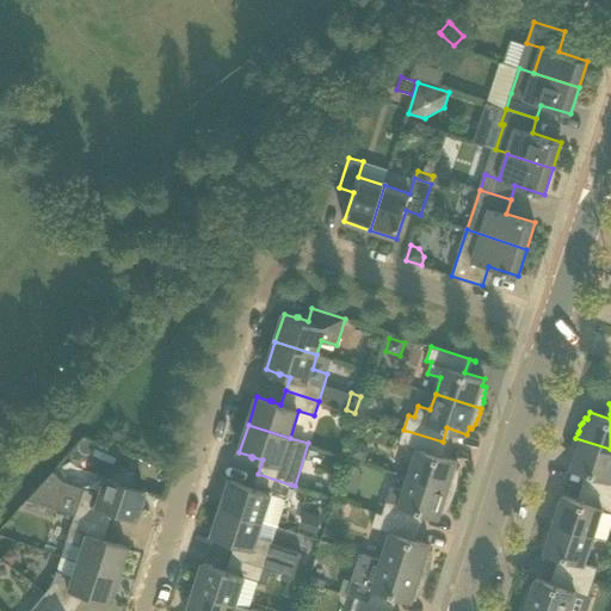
[(458,462),(438,456),(443,442),(403,430),(399,443),(418,449),(408,476),(455,492),(455,488),(457,483),(457,477),(458,475),(458,470),(456,469),(458,462)]
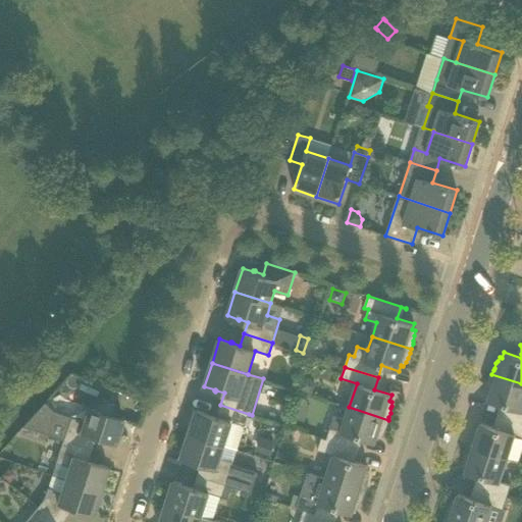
[(488,387),(488,393),(490,394),(488,400),(506,405),(502,417),(521,423),(521,383),(491,374),(490,378),(489,383),(488,387)]
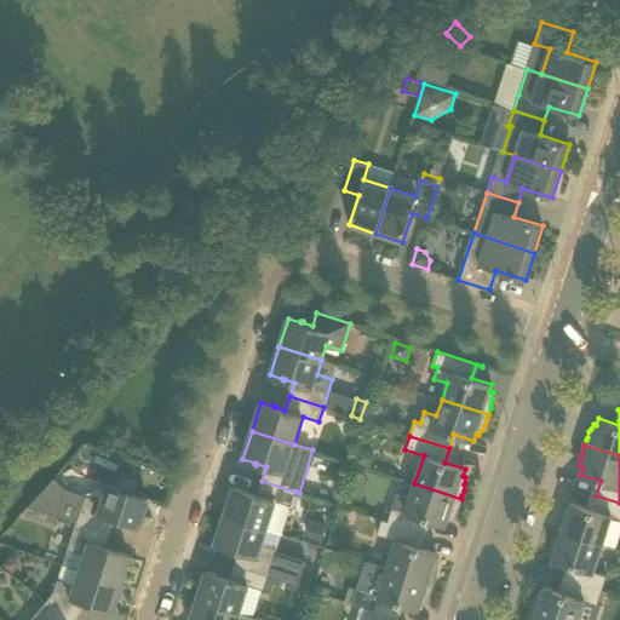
[(371,468),(373,459),(369,451),(361,447),(356,463),(371,468)]
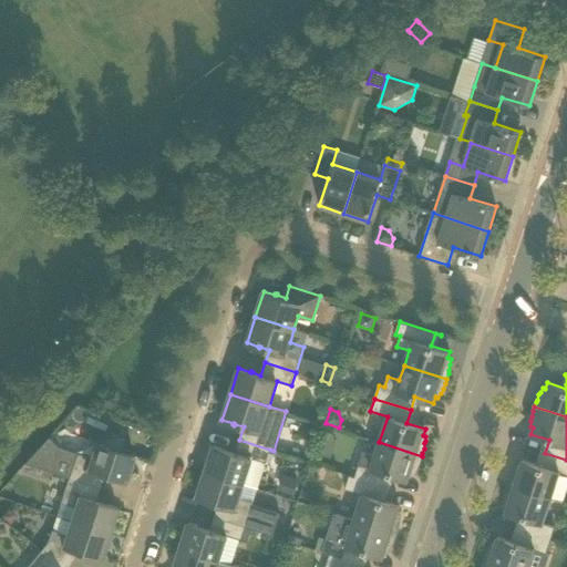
[(114,435),(92,440),(94,447),(91,457),(76,453),(69,477),(100,487),(103,475),(125,482),(134,455),(115,450),(113,436),(114,436),(114,435)]
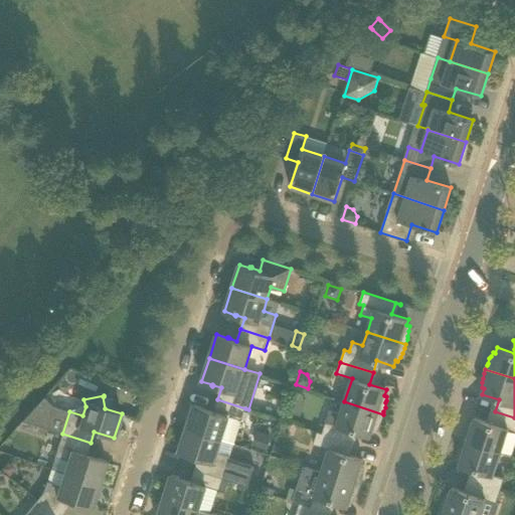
[(45,427),(52,405),(43,396),(21,419),(38,425),(45,427)]
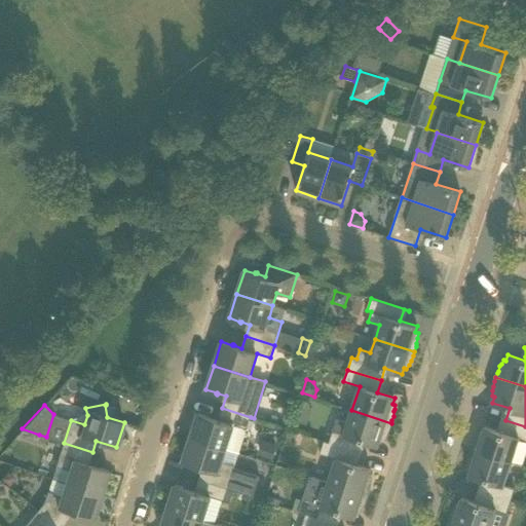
[(251,417),(222,408),(219,419),(211,417),(211,415),(209,416),(198,413),(190,437),(239,453),(251,417)]
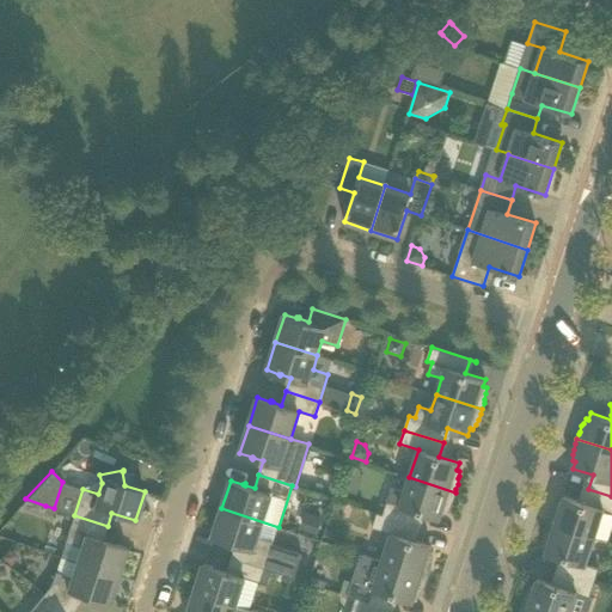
[(330,489),(337,491),(341,478),(334,476),(330,489)]
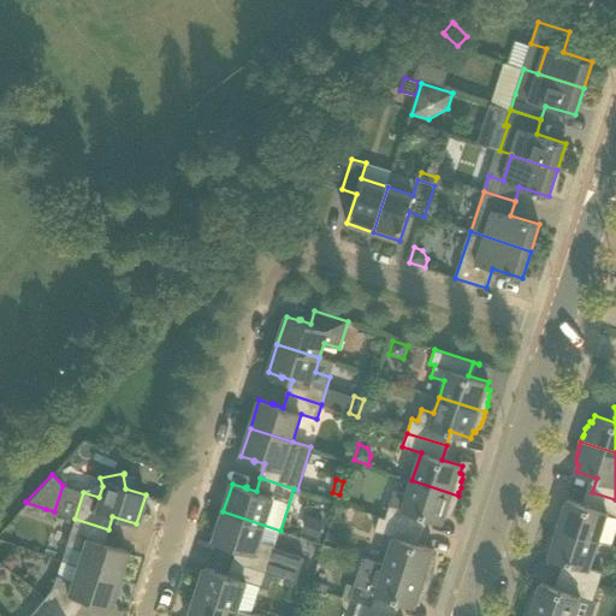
[(446,515),(449,515),(451,510),(454,505),(456,501),(458,496),(412,480),(407,495),(395,491),(385,517),(385,519),(419,529),(424,515),(444,521),(446,515)]
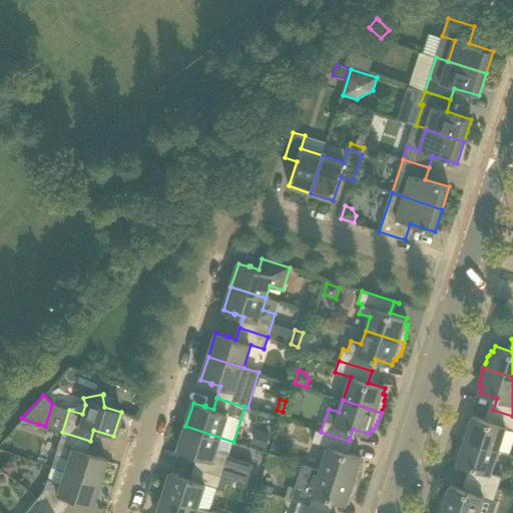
[(471,422),(468,421),(466,425),(464,429),(462,433),(461,438),(499,450),(506,427),(512,429),(512,416),(493,410),(490,421),(473,416),(471,422)]
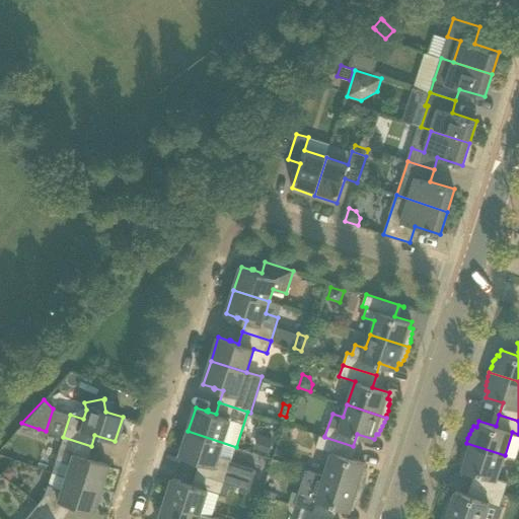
[(197,472),(225,483),(250,491),(256,470),(231,462),(232,459),(236,447),(188,431),(180,455),(191,458),(191,459),(192,460),(193,459),(201,461),(197,472)]
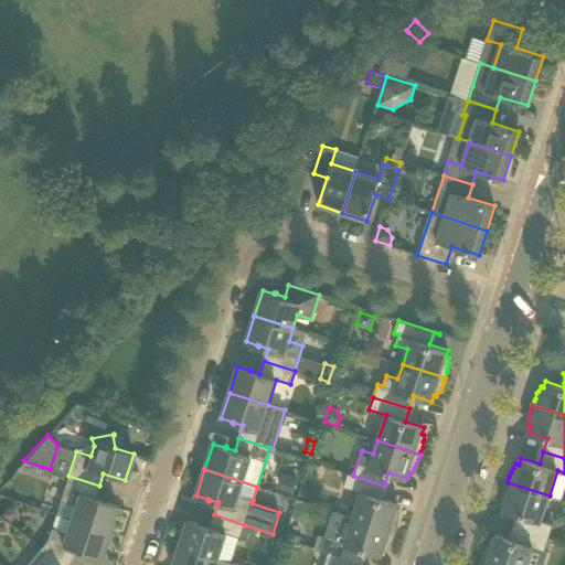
[(398,504),(380,498),(384,486),(353,476),(353,475),(349,473),(344,487),(361,492),(353,518),(395,531),(396,526),(397,524),(397,522),(398,516),(400,511),(396,511),(398,504)]
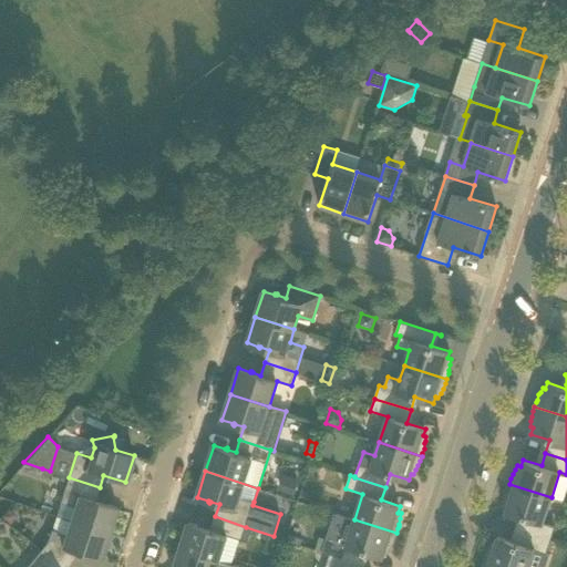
[(295,495),(299,482),(282,476),(278,490),(295,495)]
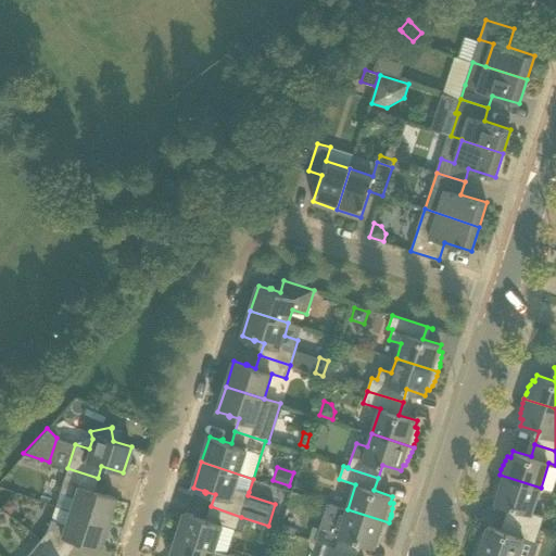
[(54,506),(68,510),(106,522),(115,497),(103,494),(104,493),(103,492),(102,493),(93,491),(98,478),(67,468),(59,493),(54,506)]
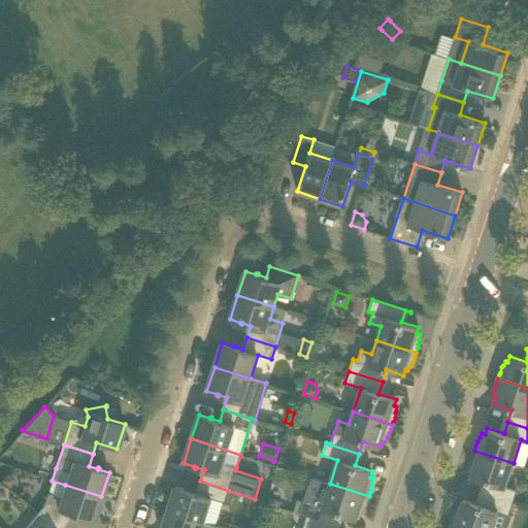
[(517,490),(509,488),(506,487),(514,463),(474,451),(472,458),(471,461),(470,466),(470,469),(473,469),(471,475),(488,482),(485,493),(514,502),(517,490)]
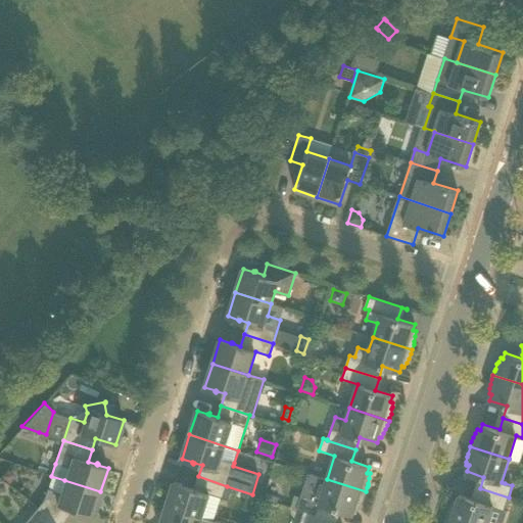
[(9,483),(16,475),(8,468),(1,477),(9,483)]
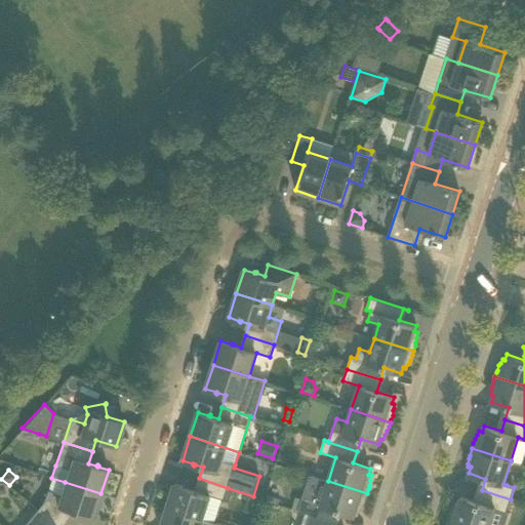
[(357,510),(359,511),(362,507),(364,502),(366,498),(367,493),(328,481),(310,475),(297,511),(306,513),(334,522),(337,511),(355,516),(357,510)]
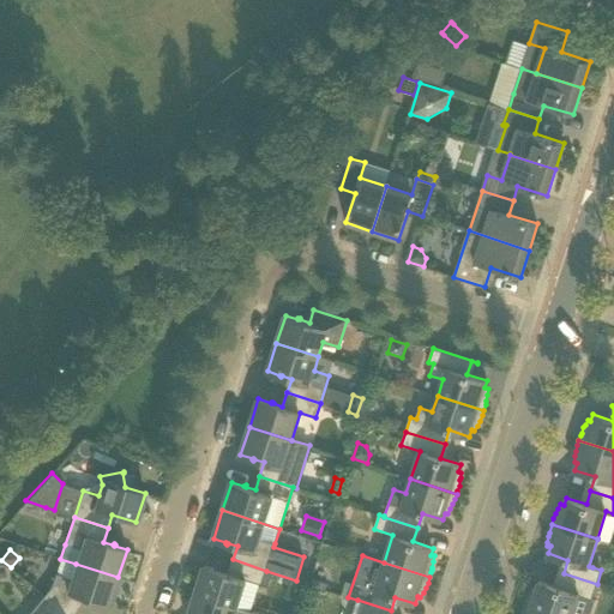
[(238,607),(246,579),(262,584),(266,571),(233,559),(228,573),(218,571),(218,569),(217,569),(217,570),(204,566),(196,594),(238,607)]
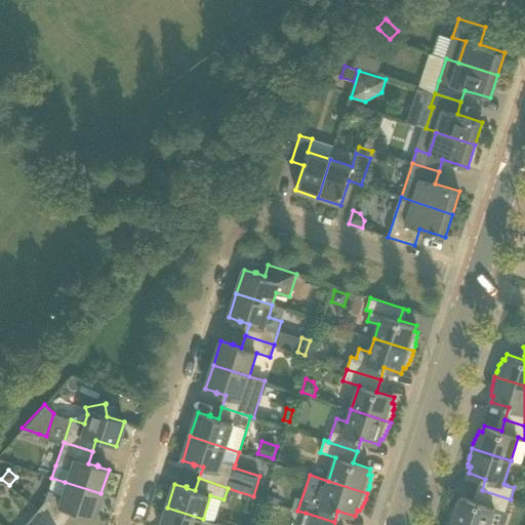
[(65,482),(64,485),(61,494),(47,490),(44,501),(38,509),(59,524),(62,524),(73,511),(81,514),(81,515),(82,515),(82,514),(92,518),(101,493),(65,482)]
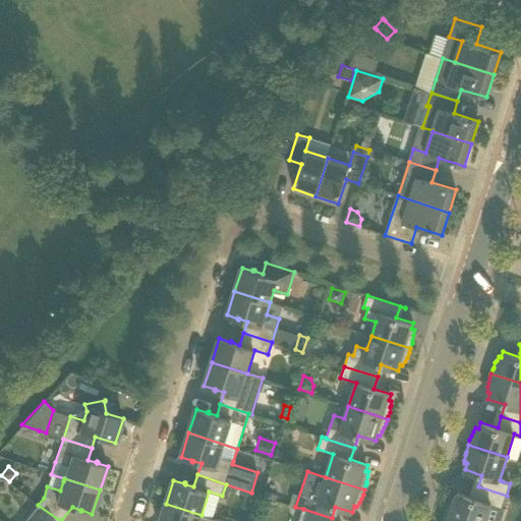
[(455,499),(453,499),(451,503),(449,507),(447,511),(445,515),(462,520),(485,520),(491,505),(503,508),(507,496),(478,486),(474,499),(457,494),(455,499)]
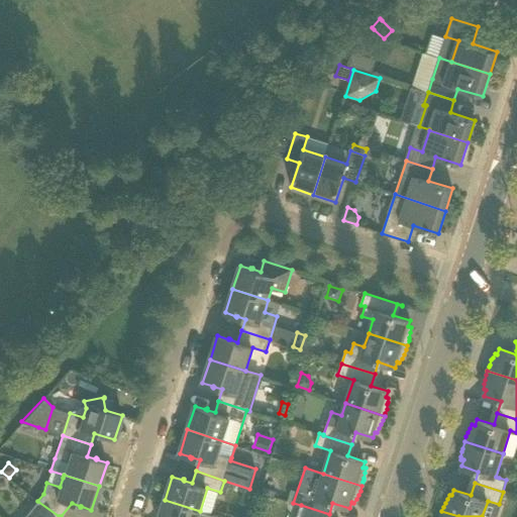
[(197,516),(200,511),(165,500),(159,516),(197,516)]
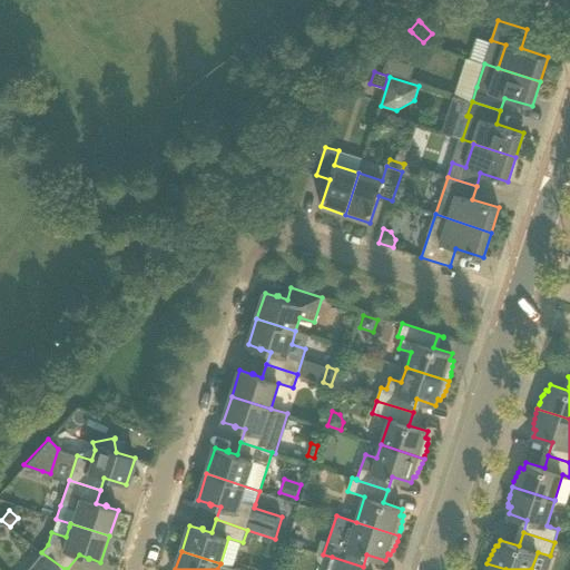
[(65,569),(41,552),(32,563),(26,569),(65,569)]
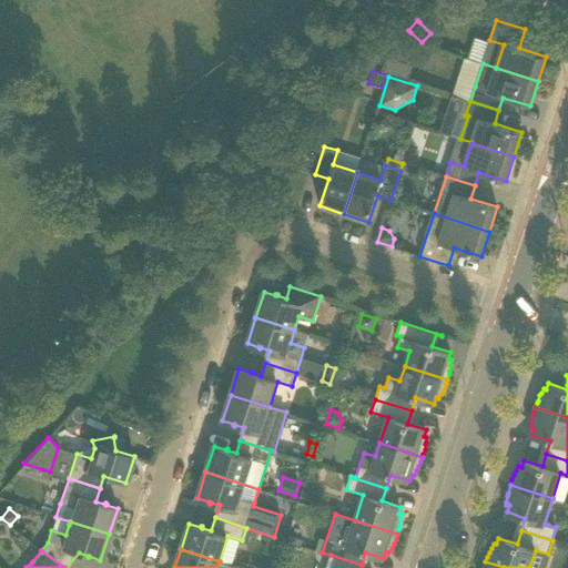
[(359,567),(362,565),(331,555),(325,567),(359,567)]
